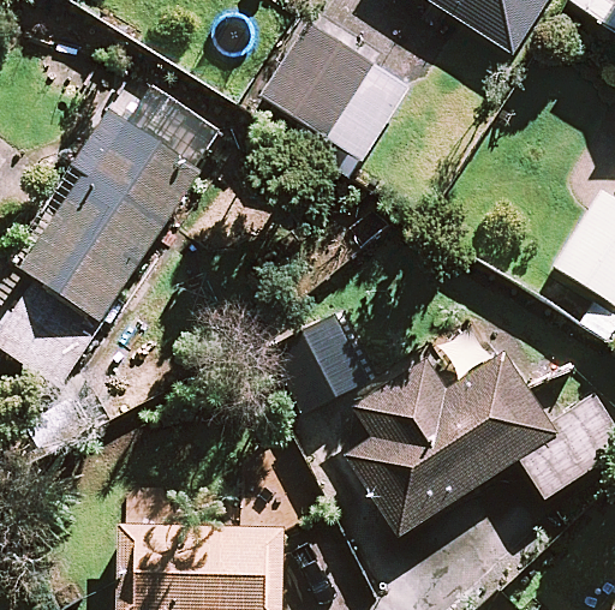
[(430,0),(511,51),(542,0),(430,0)]
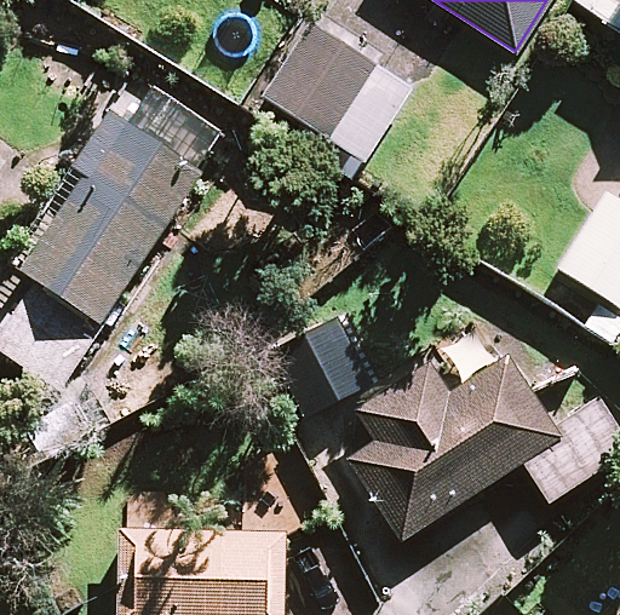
[(377,64),(311,22),(262,97),(327,139),(377,64)]
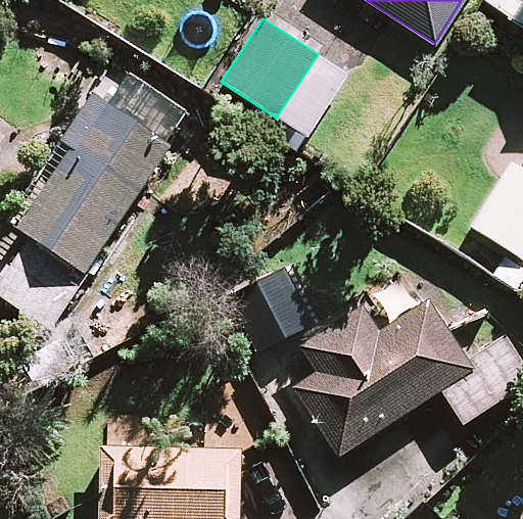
[(17,228),(31,236),(0,283),(0,296),(51,329),(87,272),(168,143),(90,94),(61,139),(70,144),(17,228)]
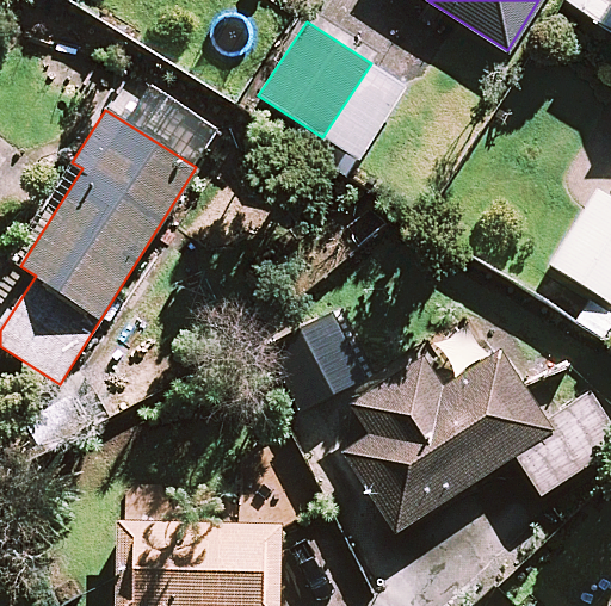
[(610,300),(610,199),(593,189),(548,261),(610,301),(610,300)]
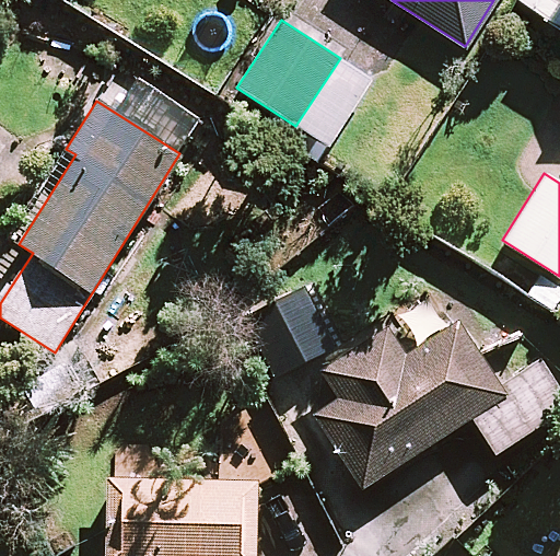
[(487,369),(456,320),(403,354),(383,322),(316,362),(337,396),(312,412),(358,486),(470,416),(491,450),(559,407),(559,383),(534,340),(487,369)]
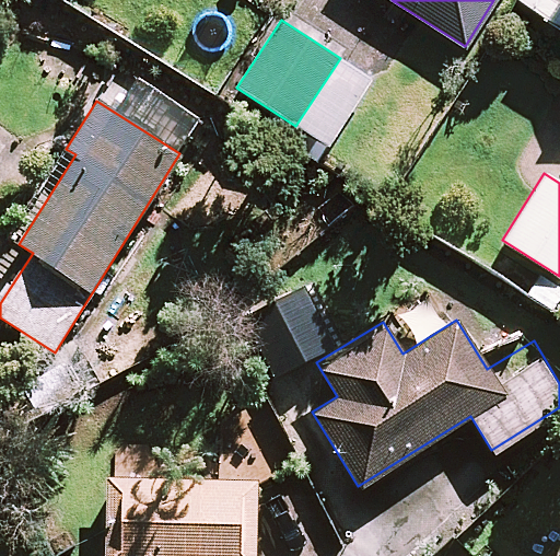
[(246,555),(246,481),(105,481),(105,555),(246,555)]
